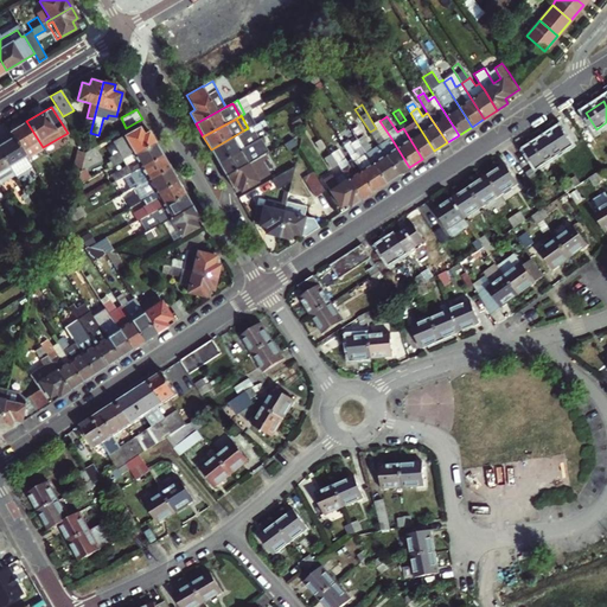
[(14,136),(26,158),(43,147),(26,121),(11,132),(14,136)]
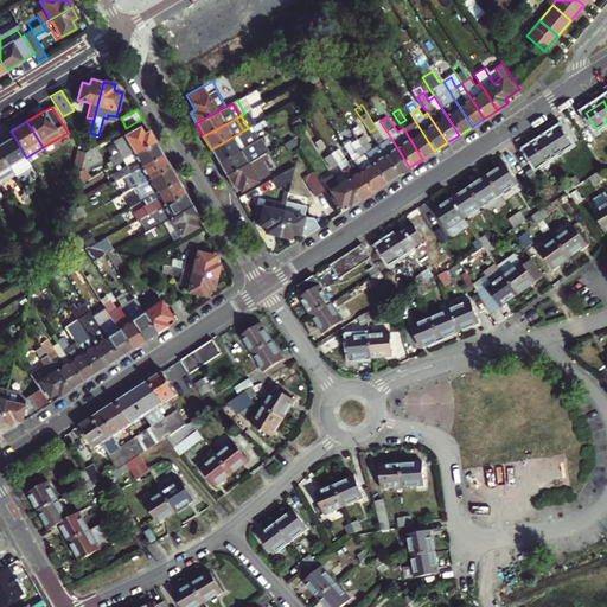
[(409,125),(403,128),(422,159),(434,151),(415,121),(409,125)]
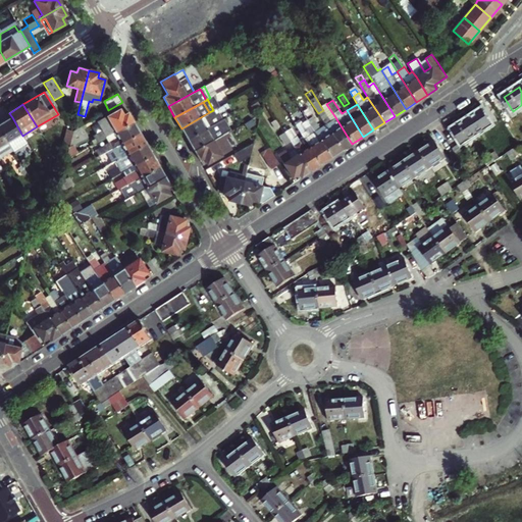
[(209,112),(181,128),(188,139),(215,123),(212,119),(226,111),(222,105),(213,110),(209,112)]
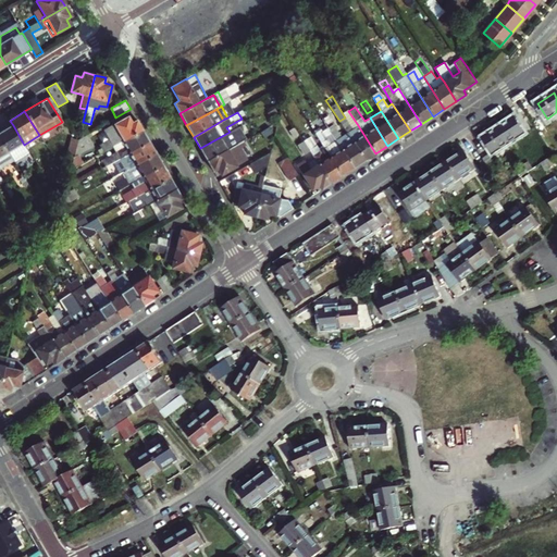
[(321,119),(339,148),(353,169),(364,161),(347,133),(342,136),(333,124),(334,124),(329,114),(321,119)]
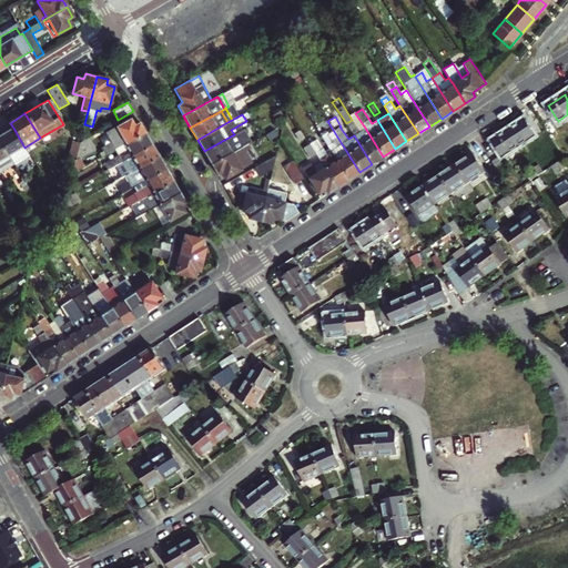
[(101,156),(115,149),(145,132),(140,122),(134,124),(130,118),(105,132),(111,142),(101,148),(102,151),(99,152),(101,156)]
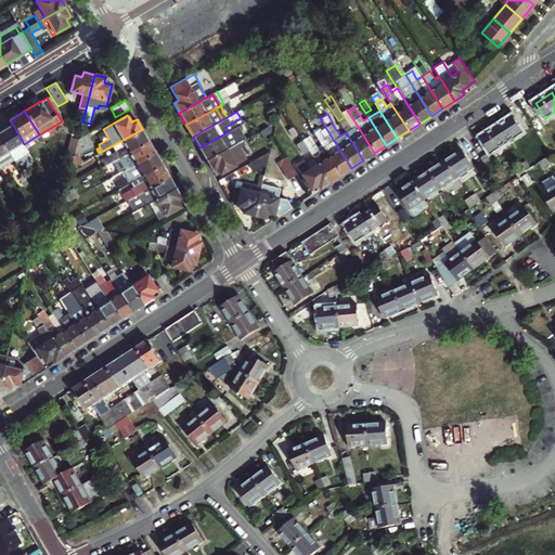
[(338,120),(346,132),(363,160),(374,153),(357,125),(351,128),(344,117),(338,120)]
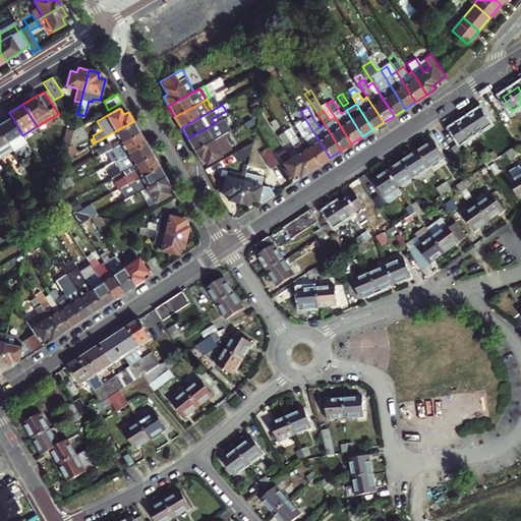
[(481,110),(467,119),(477,134),(491,125),(481,110)]
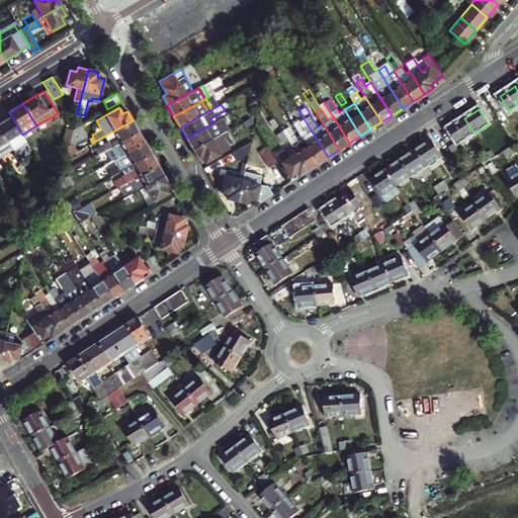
[(227,115),(213,122),(186,138),(192,150),(214,138),(220,135),(217,130),(230,121),(227,115)]
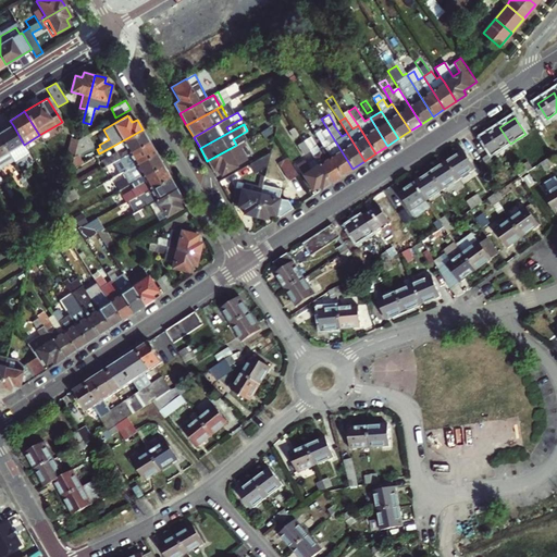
[(13,125),(0,133),(0,138),(13,160),(28,151),(24,145),(13,125)]
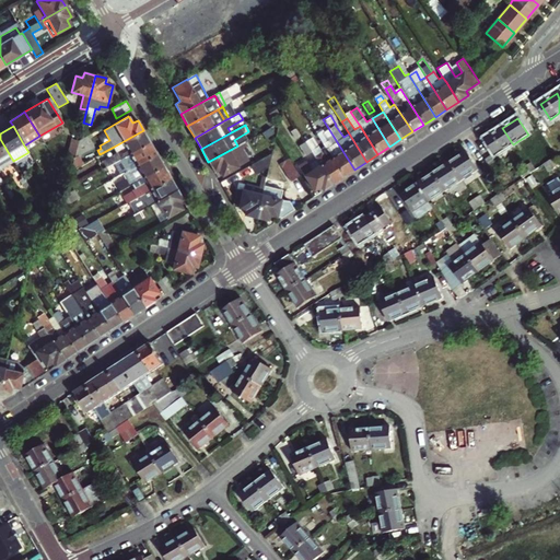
[(496,155),(501,152),(510,147),(513,144),(502,128),(486,139),(496,155)]
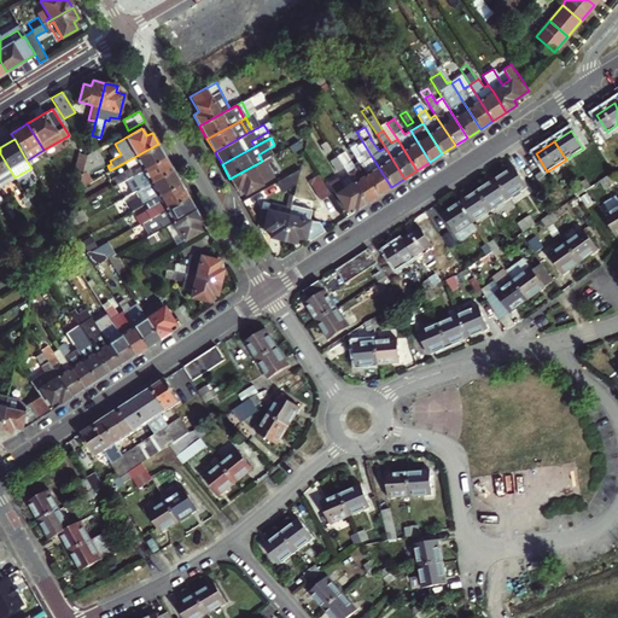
[(117,185),(133,175),(165,157),(158,144),(126,162),(129,169),(114,178),(117,185)]
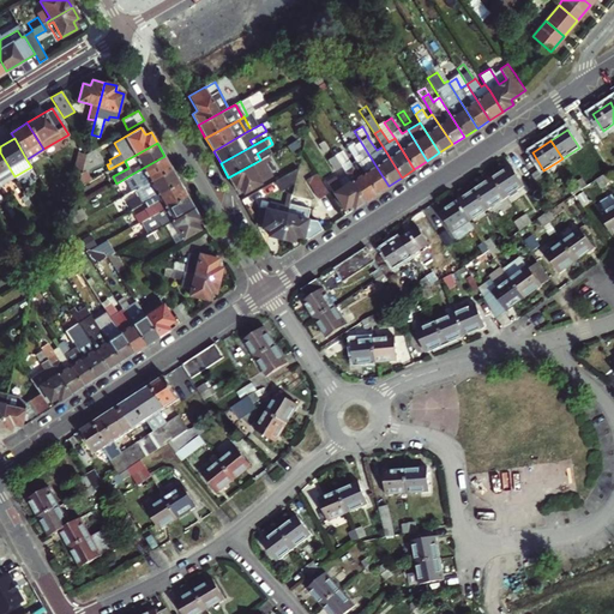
[(347,148),(357,163),(377,194),(389,186),(374,163),(369,167),(354,143),(347,148)]
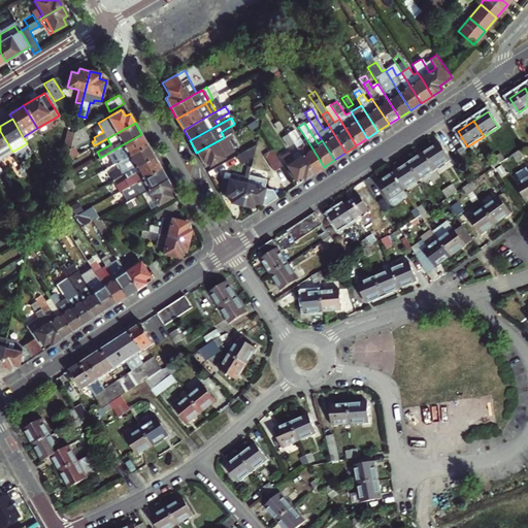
[(89,137),(83,127),(74,132),(71,147),(89,137)]
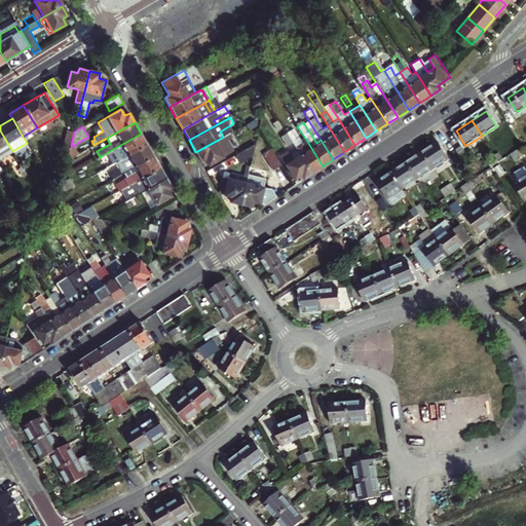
[(231,132),(234,137),(240,134),(237,128),(231,132)]
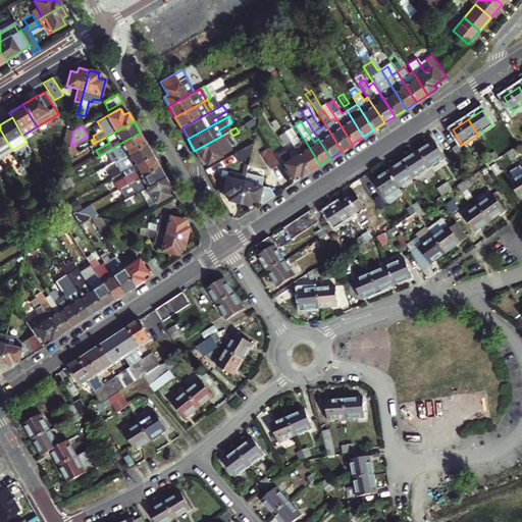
[(291,142),(295,148),(310,171),(320,165),(304,139),(300,142),(292,128),(284,133),(291,142)]
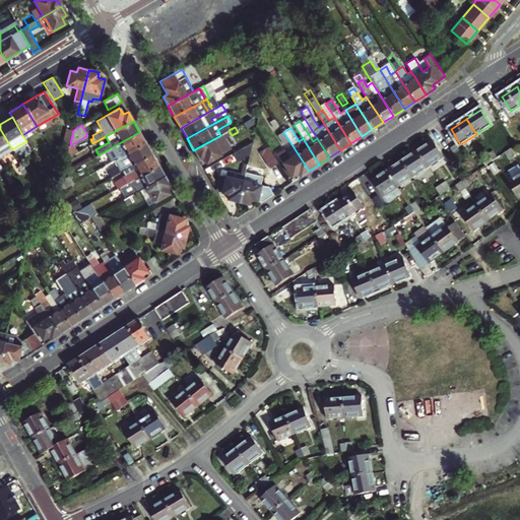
[(0,156),(12,149),(0,129),(0,156)]
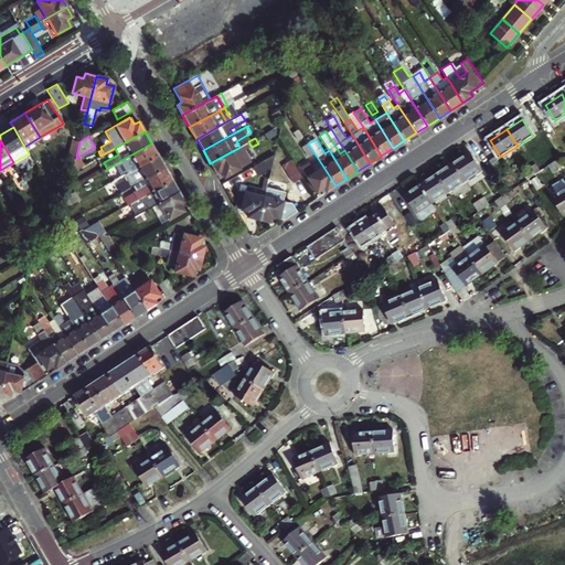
[(68,151),(75,152),(77,142),(71,140),(68,151)]
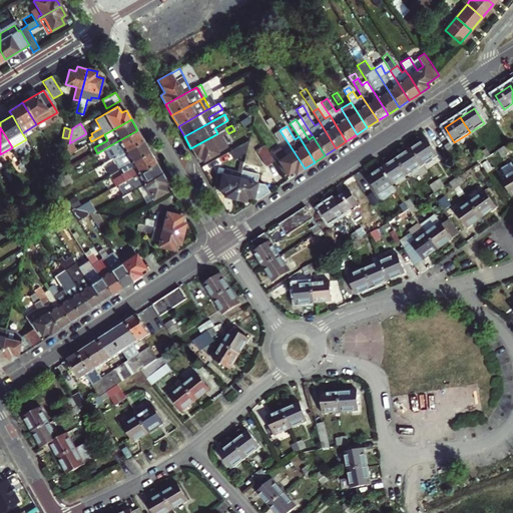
[(217,133),(220,138),(228,133),(225,128),(217,133)]
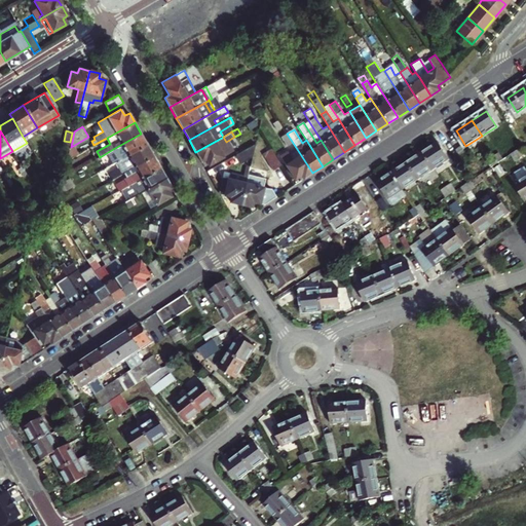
[(113,149),(119,160),(148,145),(141,134),(113,149)]
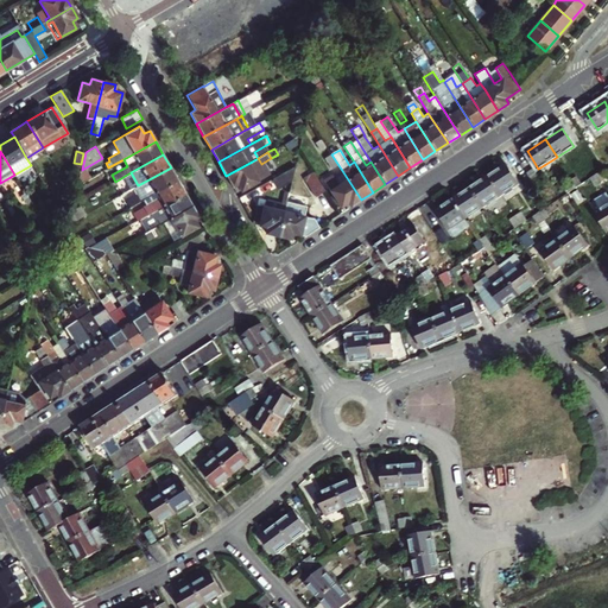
[(331,169),(339,165),(331,154),(325,158),(331,169)]
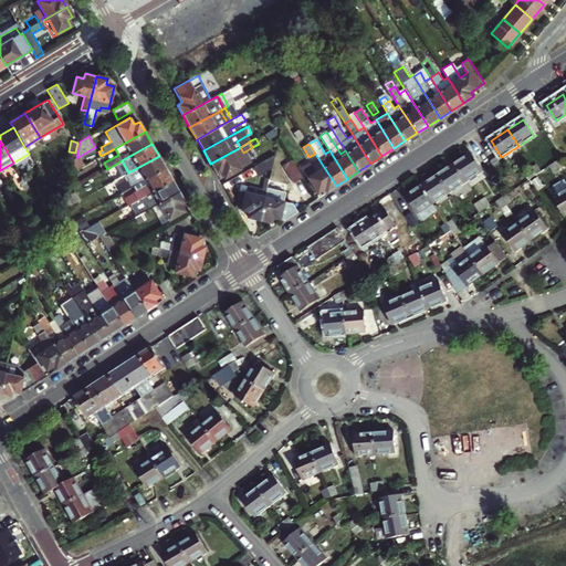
[(520,155),(515,148),(506,154),(511,161),(520,155)]
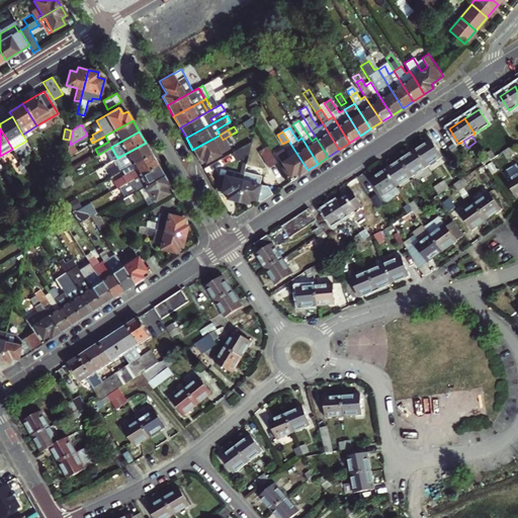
[(216,140),(214,138),(192,150),(197,158),(201,156),(205,162),(220,155),(212,142),(216,140)]
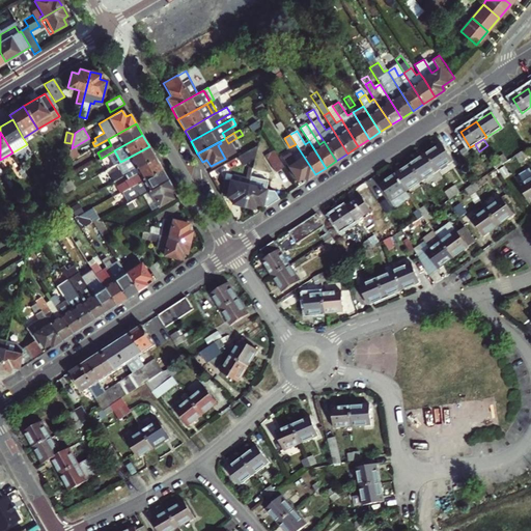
[(454,161),(452,158),(443,143),(428,154),(437,167),(439,170),(450,164),(454,161)]
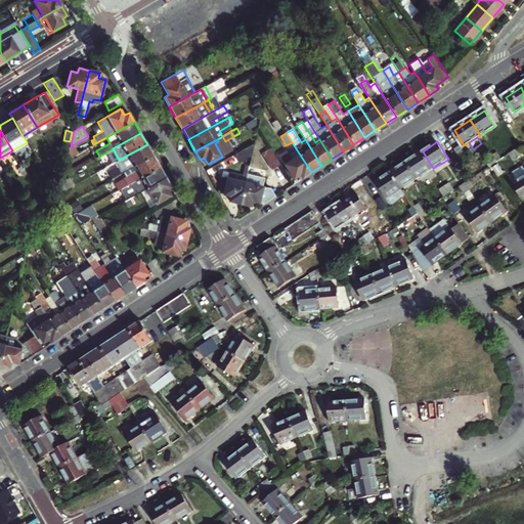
[(255,142),(234,154),(239,163),(251,156),(255,142)]
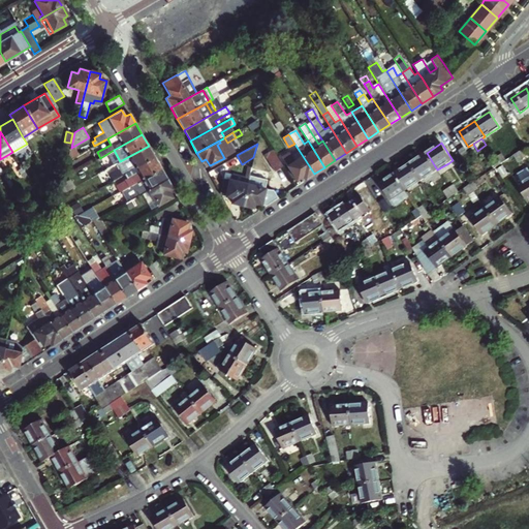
[(149,146),(120,161),(119,162),(122,167),(110,175),(113,181),(124,175),(135,167),(155,157),(149,146)]
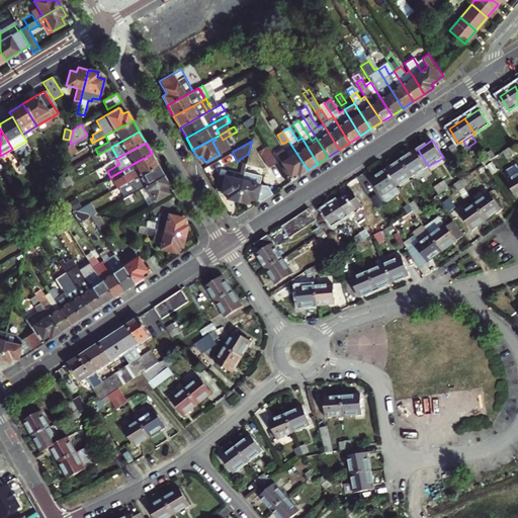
[(455,144),(448,148),(457,162),(464,158),(455,144)]
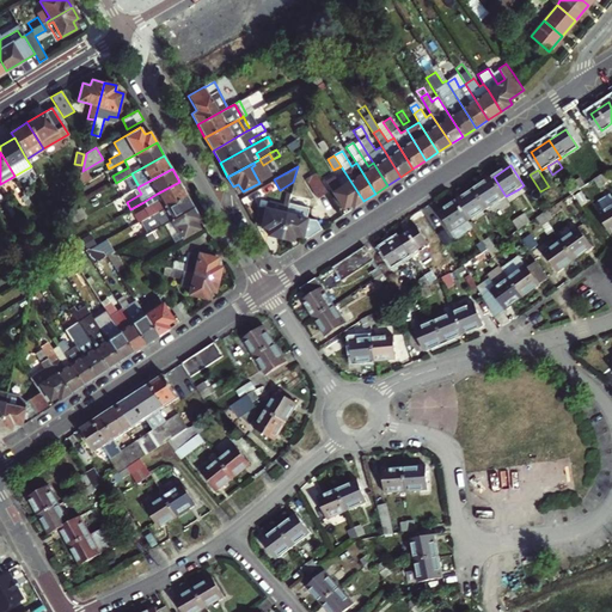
[(601,176),(606,184),(611,181),(606,172),(601,176)]
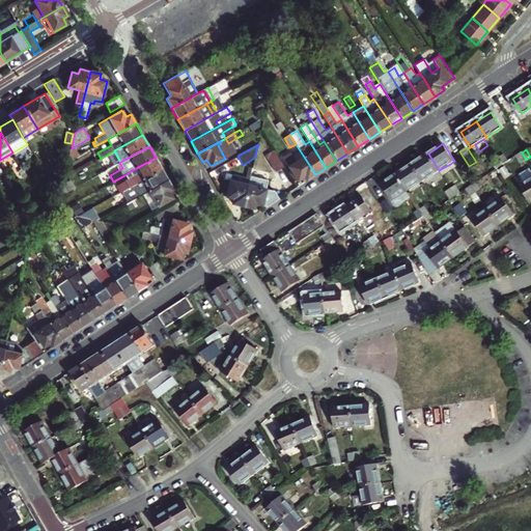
[(284,166),(273,150),(266,155),(276,172),(284,166)]
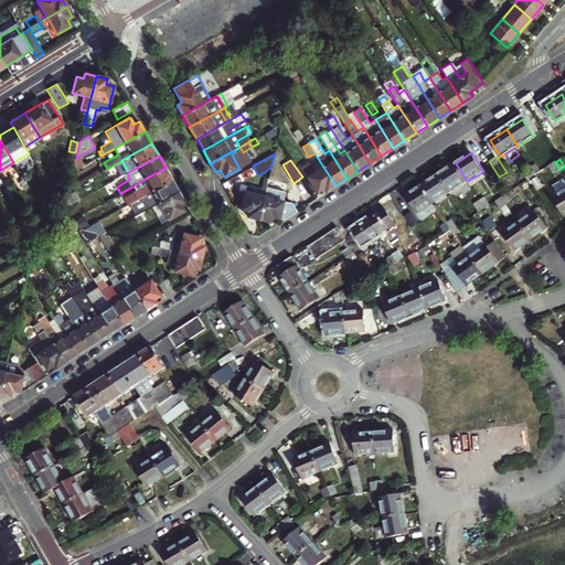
[(322,188),(326,192),(336,185),(319,160),(311,166),(309,162),(301,168),(317,192),(322,188)]
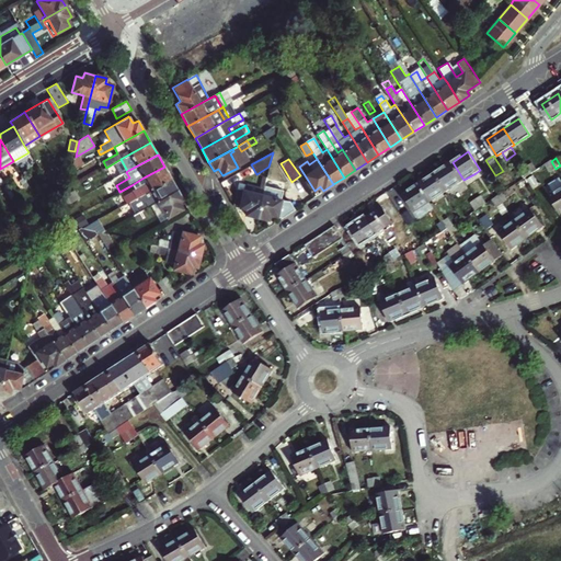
[(556,169),(551,161),(546,164),(551,172),(556,169)]
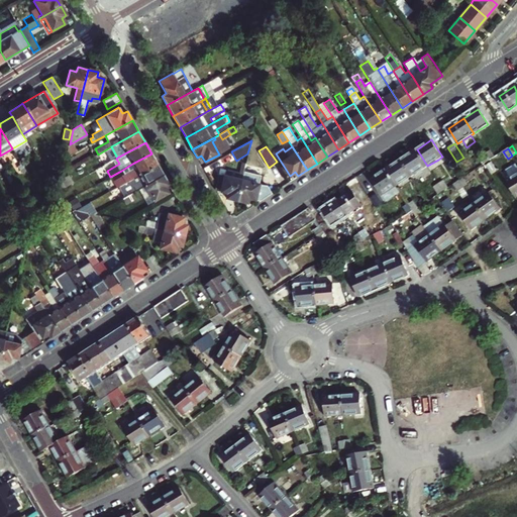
[(417,149),(401,160),(410,173),(412,176),(423,169),(427,166),(425,163),(417,149)]
